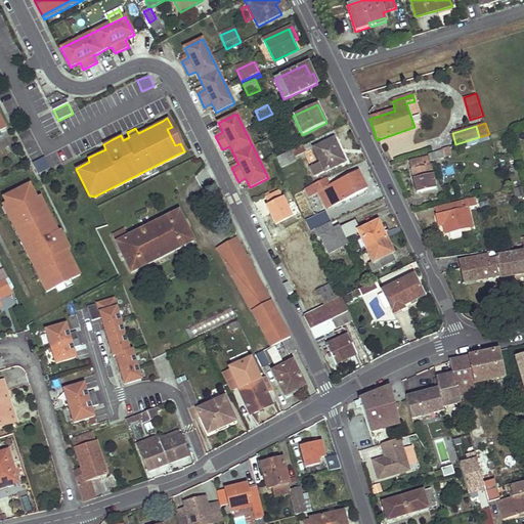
[(277,146),(269,128),(264,130),(272,148),(277,146)]
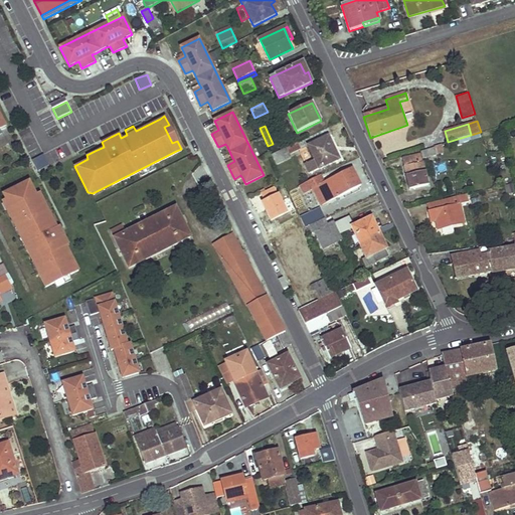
[(339,159),(328,137),(309,146),(315,160),(306,164),(310,173),(339,159)]
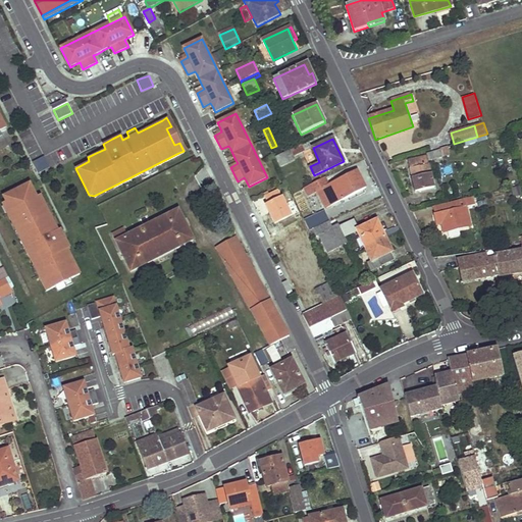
[(305,151),(302,145),(290,151),(293,156),(305,151)]
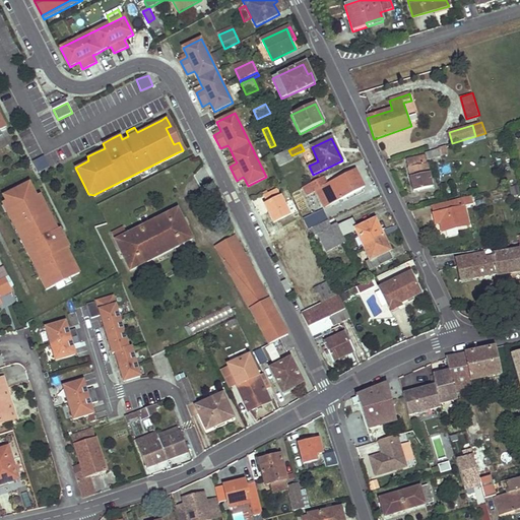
[(441,156),(439,148),(424,152),(425,155),(405,159),(412,192),(432,187),(426,160),(441,156)]
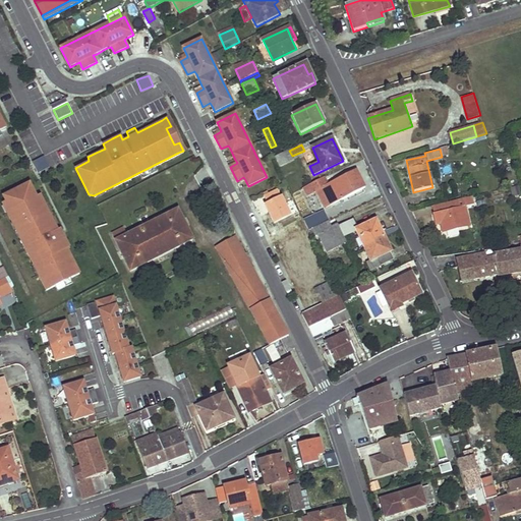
[(292,156),(289,151),(275,157),(280,167),(294,160),(292,156)]
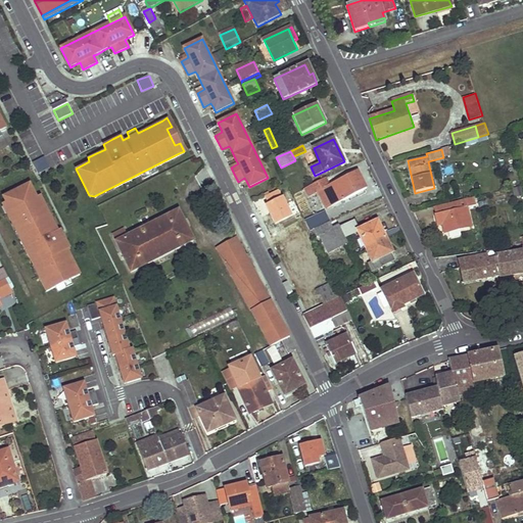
[(38,161),(44,173),(52,169),(47,157),(38,161)]
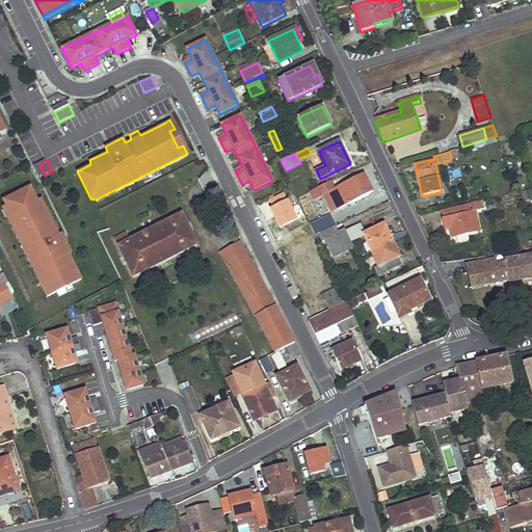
[(35,166),(42,178),(45,176),(38,164),(35,166)]
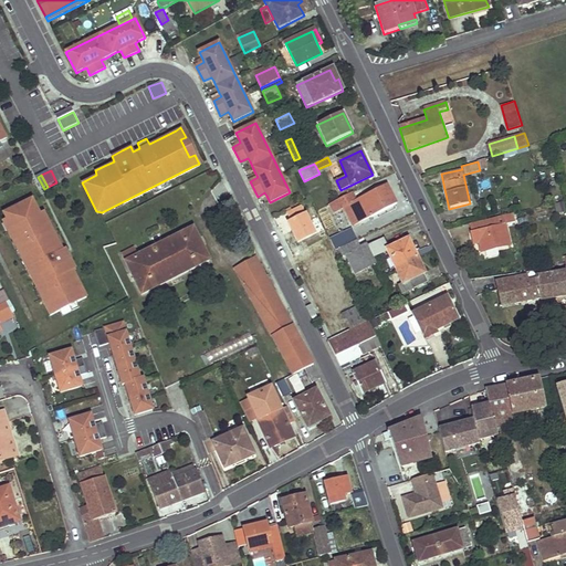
[(388,186),(357,201),(362,211),(358,212),(363,221),(397,205),(388,186)]
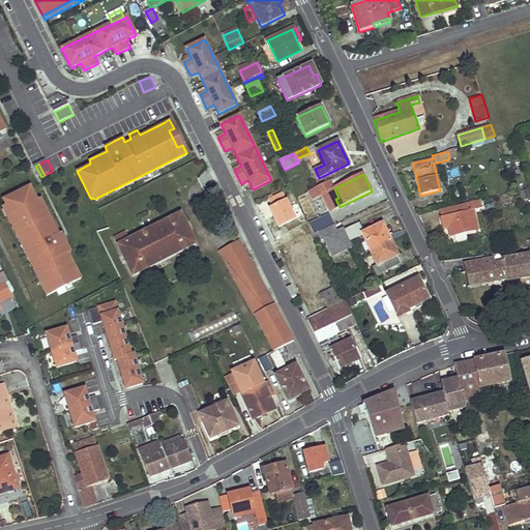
[(330,181),(313,189),(317,197),(322,195),(327,207),(333,204),(327,192),(334,188),(330,181)]
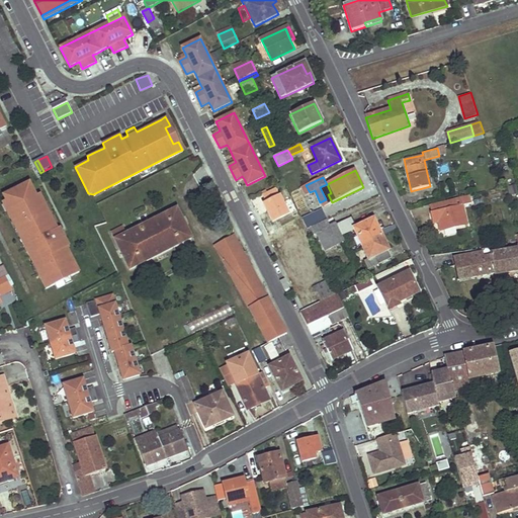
[(32,183),(6,196),(8,201),(12,210),(9,211),(14,222),(17,220),(25,235),(21,237),(34,263),(38,261),(44,271),(39,273),(48,289),(57,285),(72,277),(81,273),(69,247),(66,249),(62,241),(67,239),(62,229),(60,230),(56,221),(52,223),(45,207),(48,205),(42,195),(39,197),(32,183)]
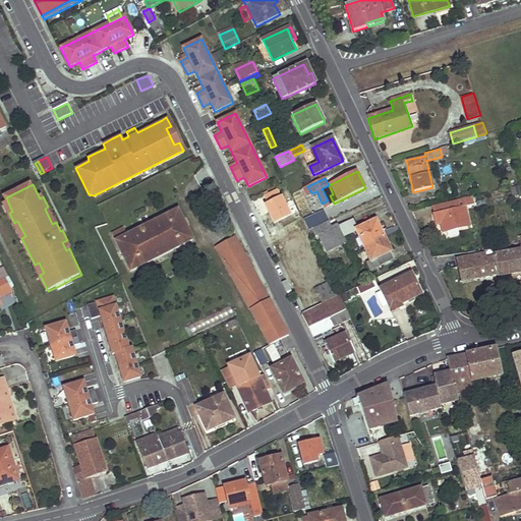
[(325,209),(334,204),(330,195),(333,194),(329,185),(322,188),(328,200),(322,204),(325,209)]
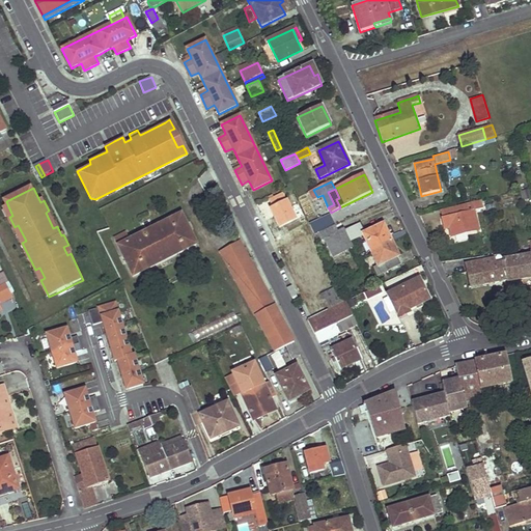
[(312,199),(317,197),(313,190),(308,192),(312,199)]
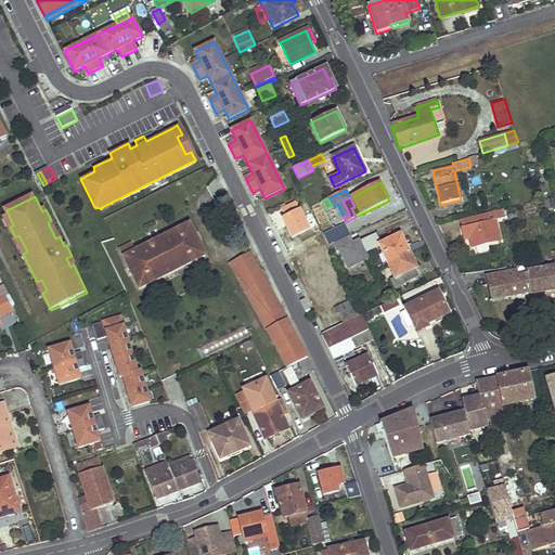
[(504,218),(502,209),(460,220),(464,240),(468,239),(470,247),(500,241),(494,221),(504,218)]
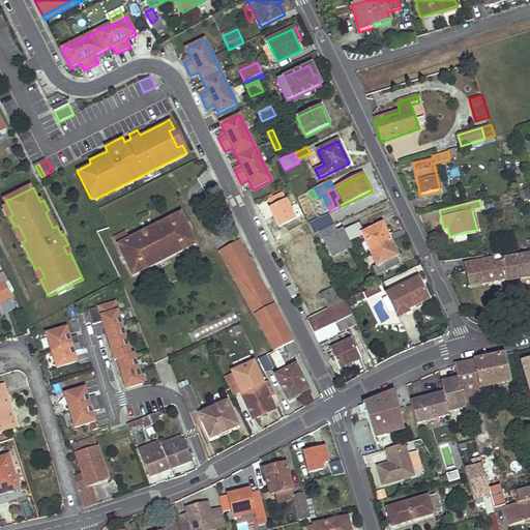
[(9,216),(12,215),(8,206),(4,208),(8,217),(9,216)]
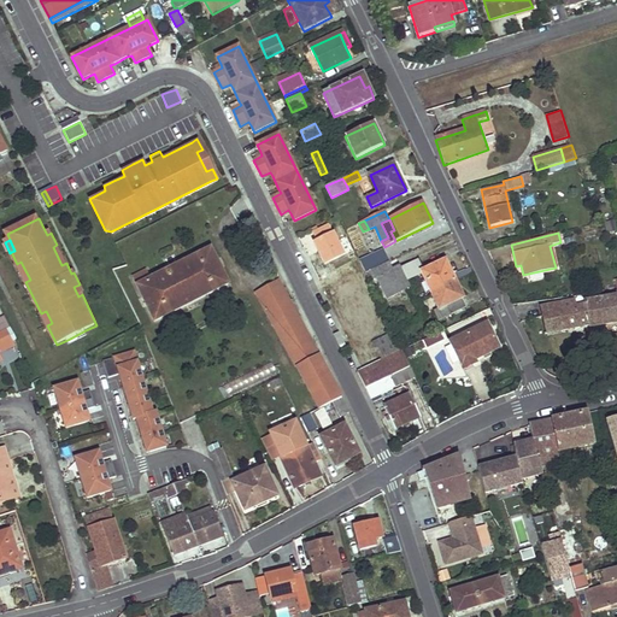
[(53,247),(62,265),(66,263),(68,263),(58,244),(57,245),(53,247)]
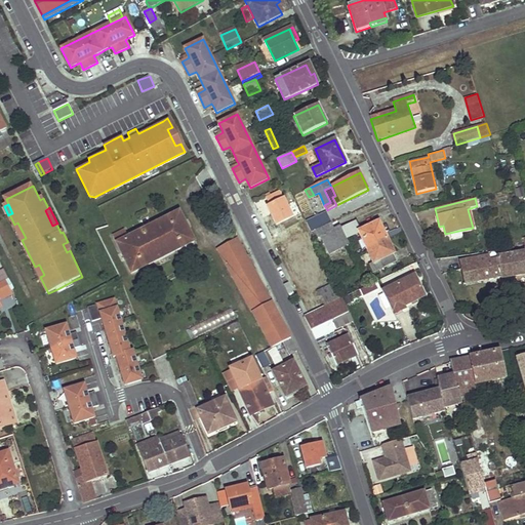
[(194,241),(178,212),(128,237),(125,231),(112,236),(131,273),(194,241)]
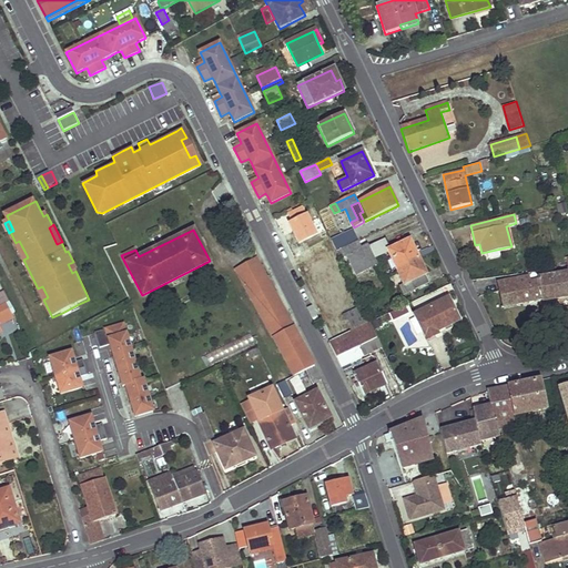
[(358,242),(353,231),(332,241),(336,252),(340,250),(355,243),(358,242)]
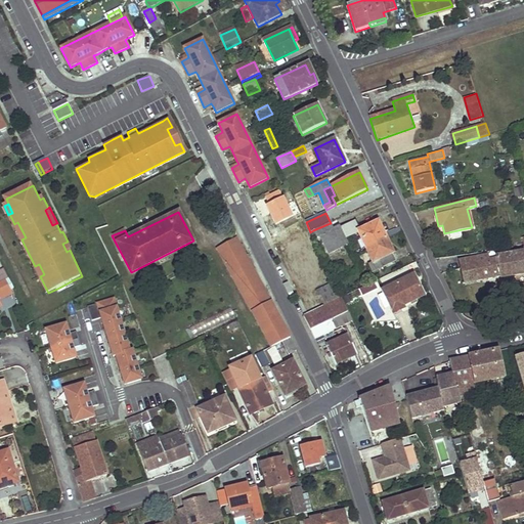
[(393,254),(378,221),(362,229),(362,227),(359,228),(356,221),(353,223),(358,235),(359,235),(373,262),(372,262),(375,270),(395,261),(392,254),(393,254)]
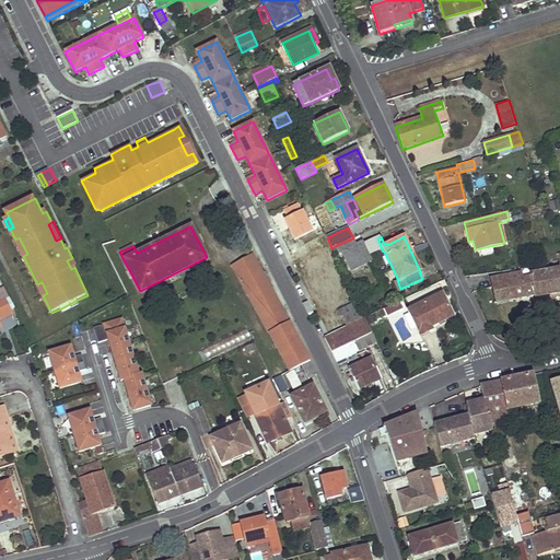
[(23,256),(27,254),(19,237),(15,240),(14,241),(22,256),(23,256)]
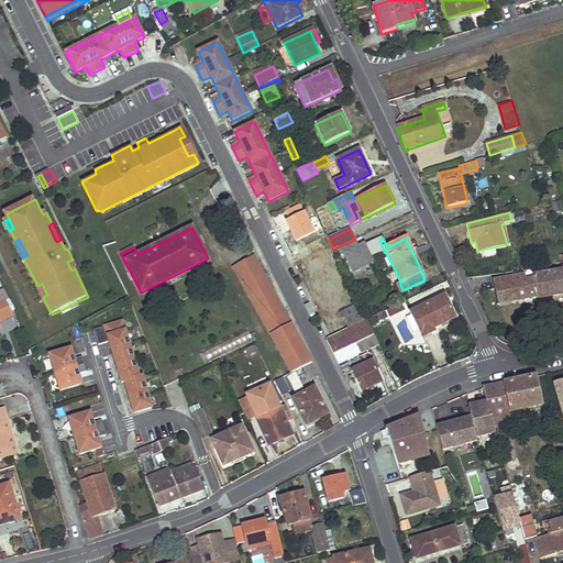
[(385,253),(379,240),(365,246),(364,244),(355,249),(352,241),(337,247),(340,253),(341,256),(344,255),(352,272),(363,266),(363,268),(375,263),(373,260),(385,253)]
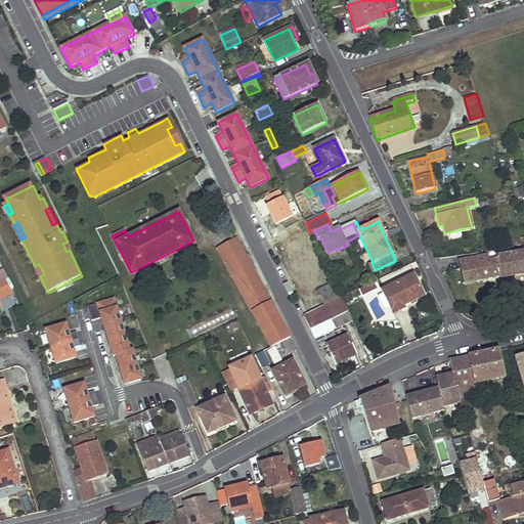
[(62,244),(67,252),(70,250),(72,249),(68,242),(62,244)]
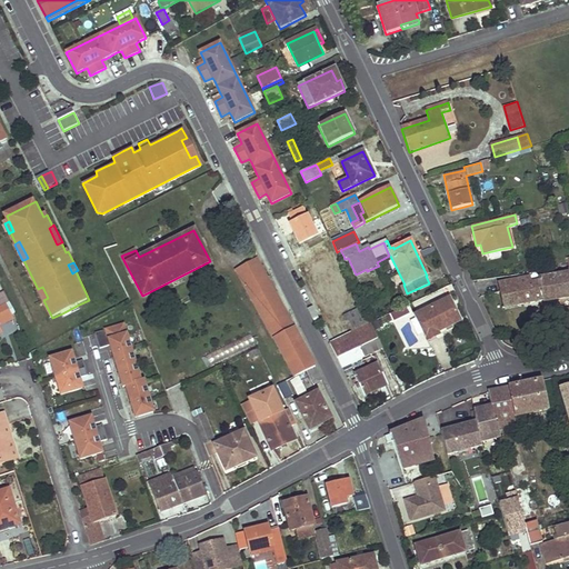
[(568,272),(538,278),(538,280),(530,282),(529,278),(511,281),(511,283),(503,285),(502,282),(497,285),(502,309),(540,301),(542,302),(568,297),(568,272)]
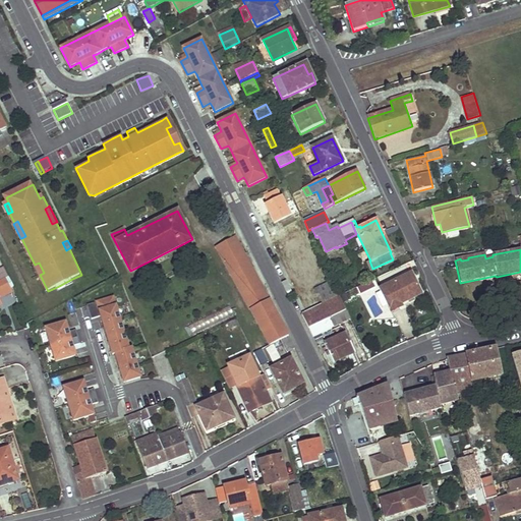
[(280,340),(288,336),(241,251),(225,261),(269,345),(280,340)]
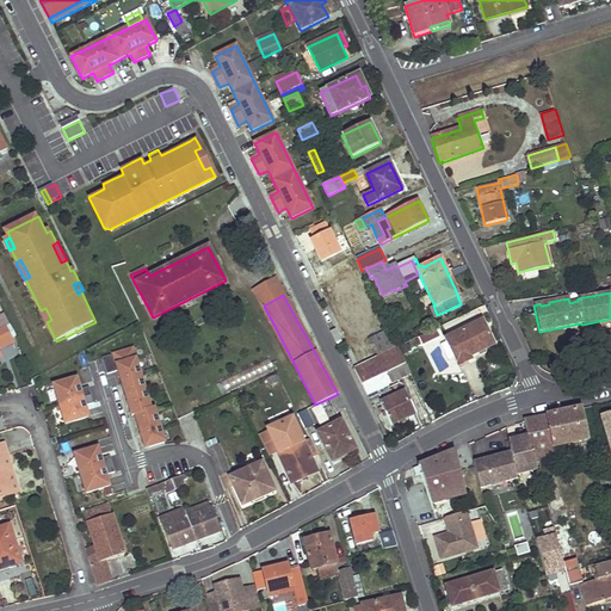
[(47,322),(51,320),(45,308),(41,310),(39,312),(45,322),(47,322)]
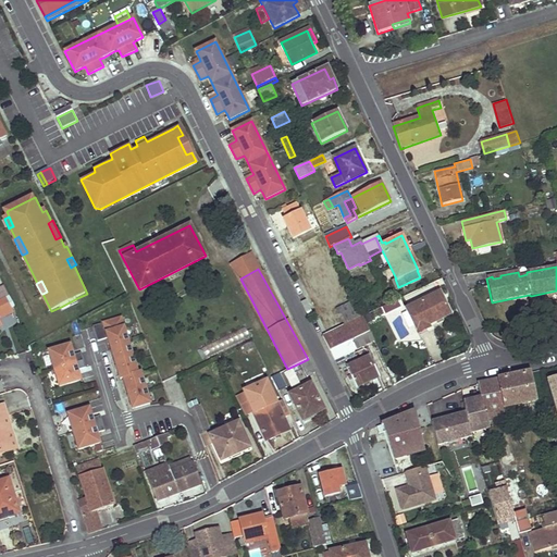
[(450,316),(440,294),(406,309),(418,334),(429,327),(428,326),(450,316)]
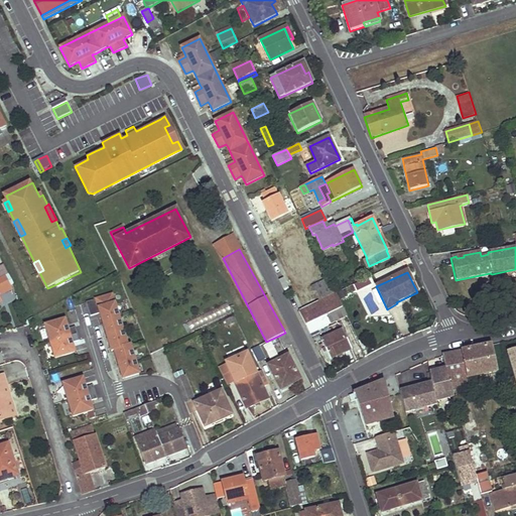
[(0,297),(0,290),(11,285),(6,276),(0,278),(0,301),(2,301),(0,297)]
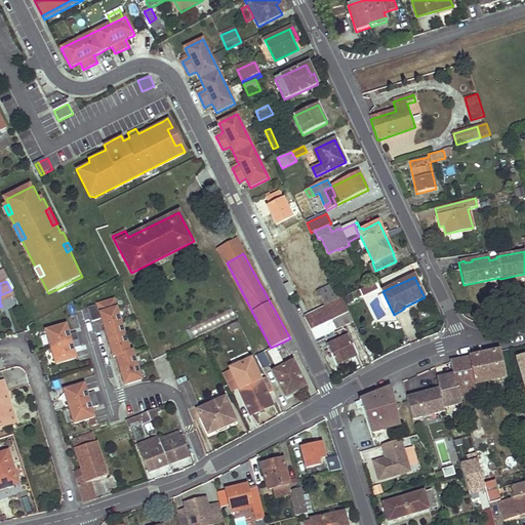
[(73,281),(57,289),(59,293),(76,285),(73,281)]
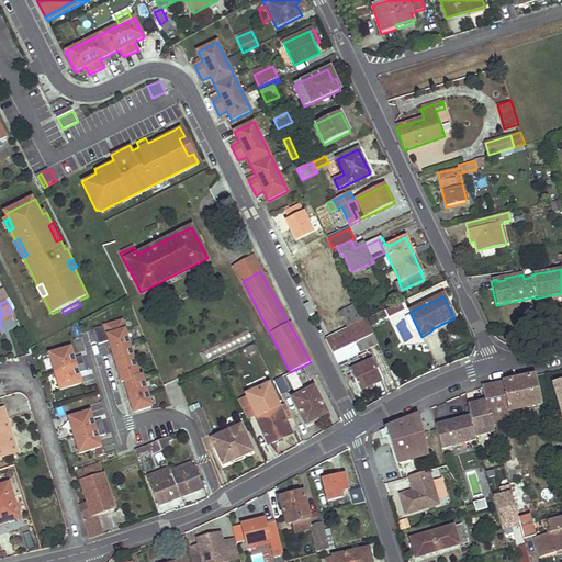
[(388,316),(404,311),(402,303),(384,308),(388,316)]
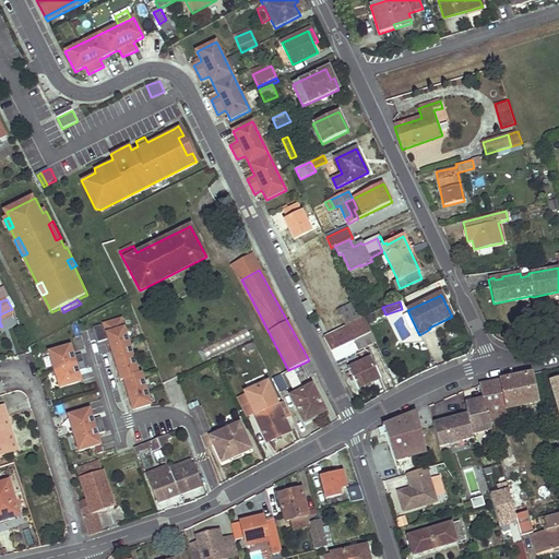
[(364,318),(357,302),(337,311),(342,321),(335,323),(340,330),(364,318)]
